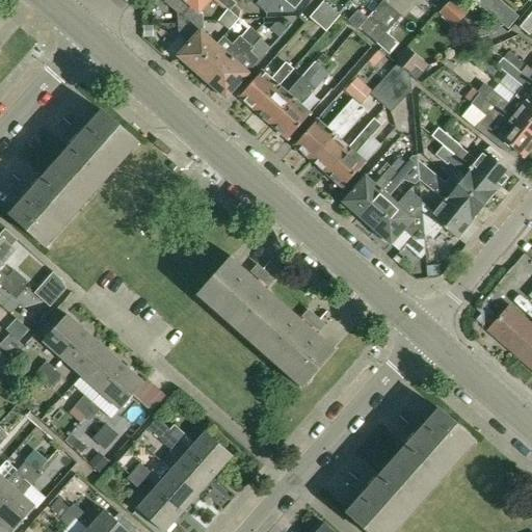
[(178,24),(203,23),(203,17),(200,14),(210,0),(166,0),(165,2),(178,14),(178,24)]
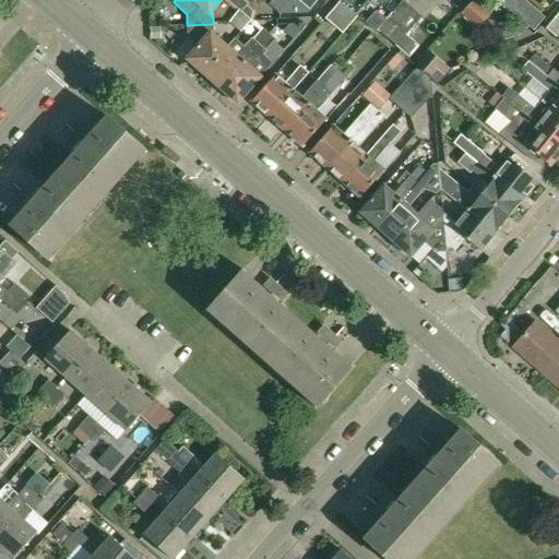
[(226,0),(239,11),(250,21),(258,12),(242,0),(226,0)]
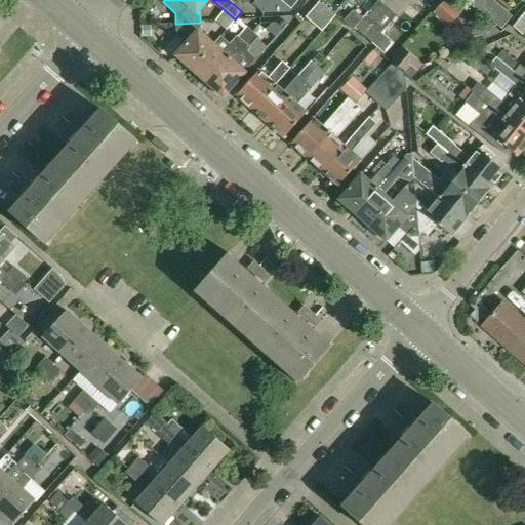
[(276,0),(256,0),(252,5),(263,13),(289,13),(290,12),(276,0)]
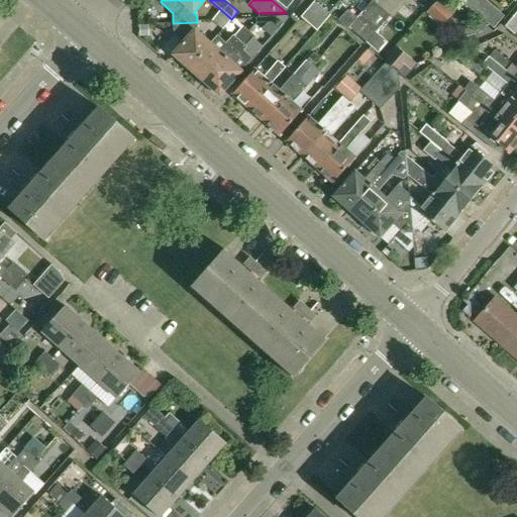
[(353,15),(344,26),(347,28),(348,27),(366,42),(376,32),(390,15),(373,0),(357,18),(353,15)]
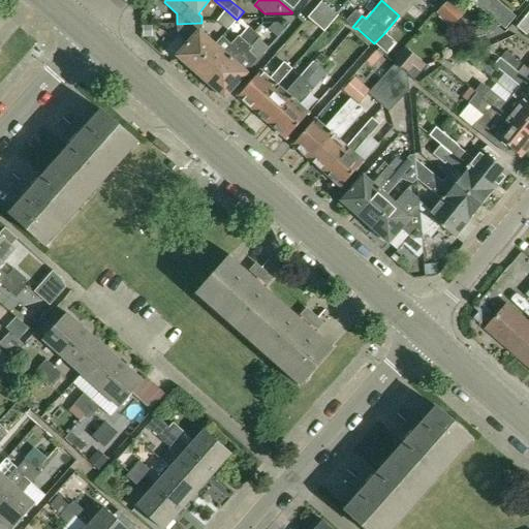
[(448,0),(428,22),(449,30),(465,12),(452,0),(448,0)]
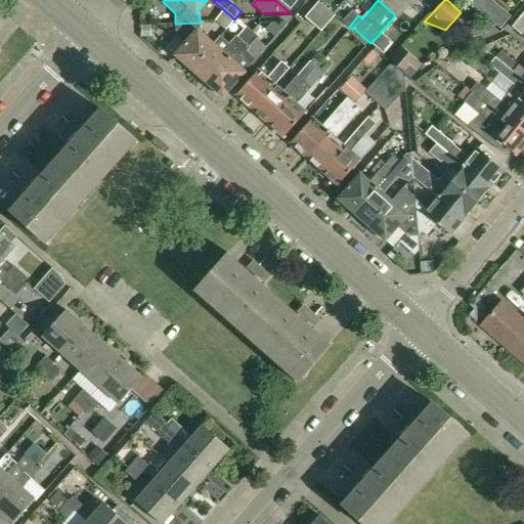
[(499,28),(509,16),(488,0),(475,0),(472,4),(499,28)]
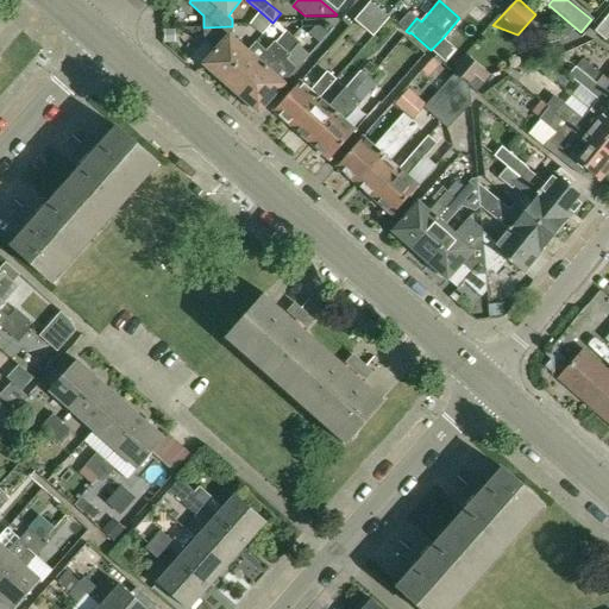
[(371,1),(355,20),(374,37),(389,18),(371,1)]
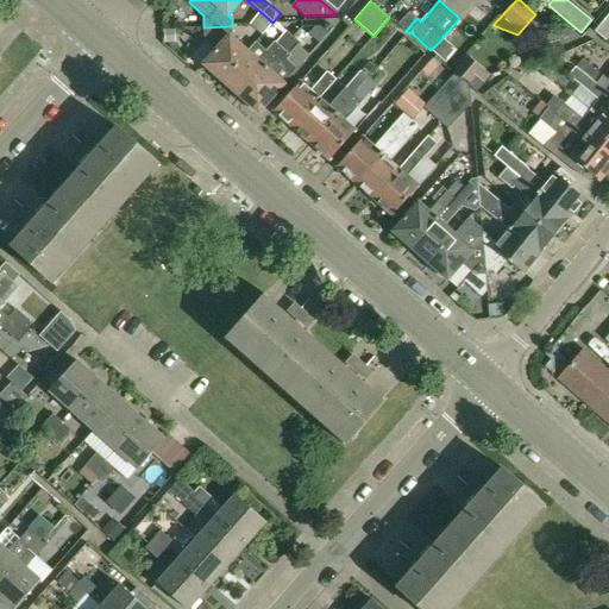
[(261,12),(250,24),(272,23),(261,12)]
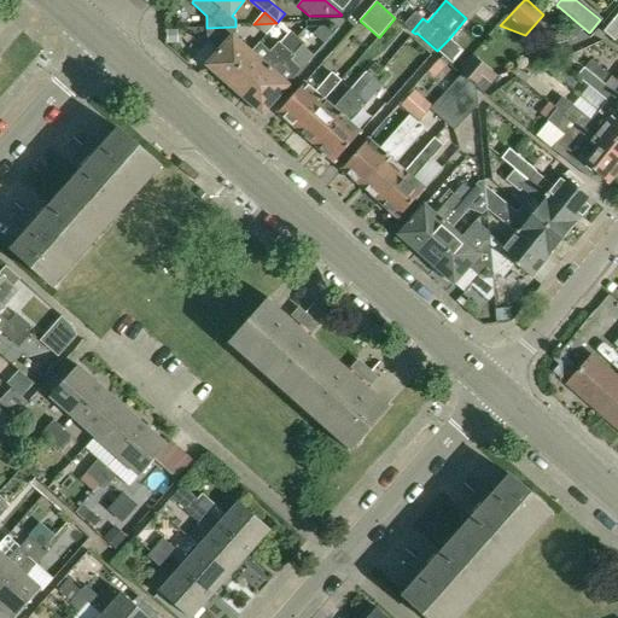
[(404,25),(412,31),(423,18),(415,12),(404,25)]
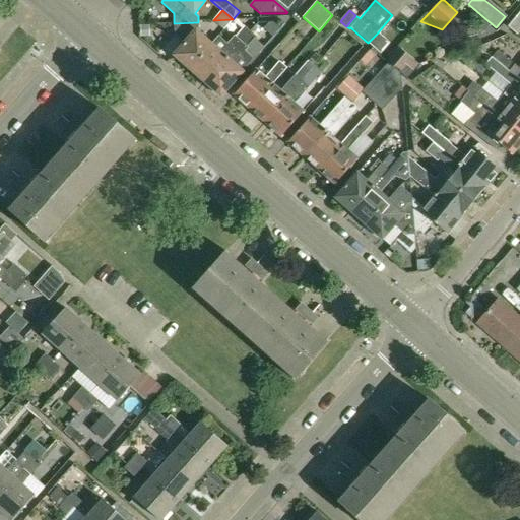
[(519,11),(508,26),(518,35),(519,31),(519,11)]
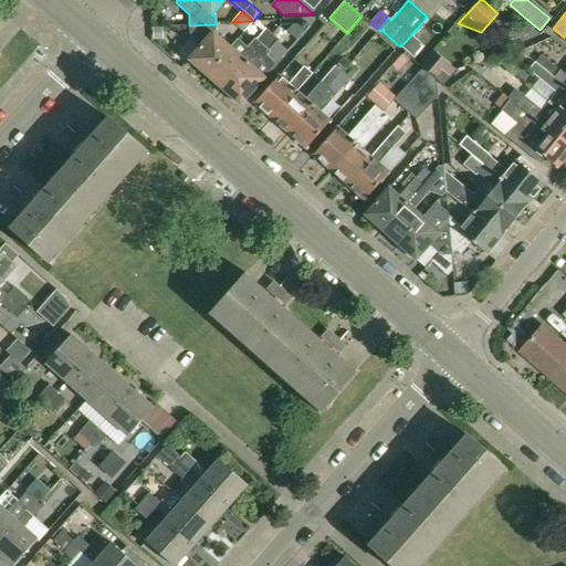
[(243,32),(253,21),(232,22),(243,32)]
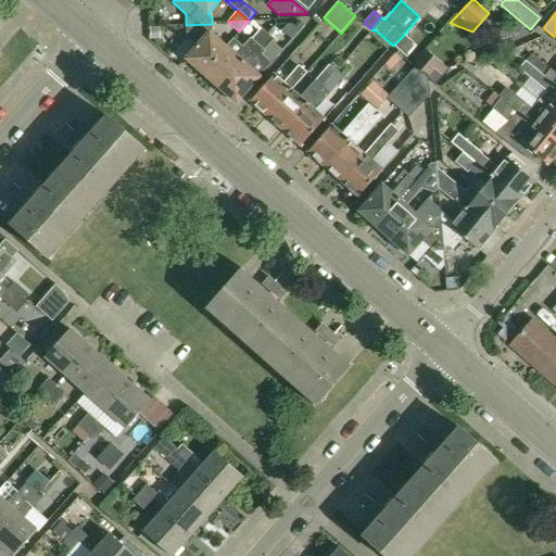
[(204,75),(226,48),(210,34),(212,32),(212,24),(186,25),(187,35),(199,45),(186,59),(189,61),(189,64),(194,70),(198,70),(204,75)]
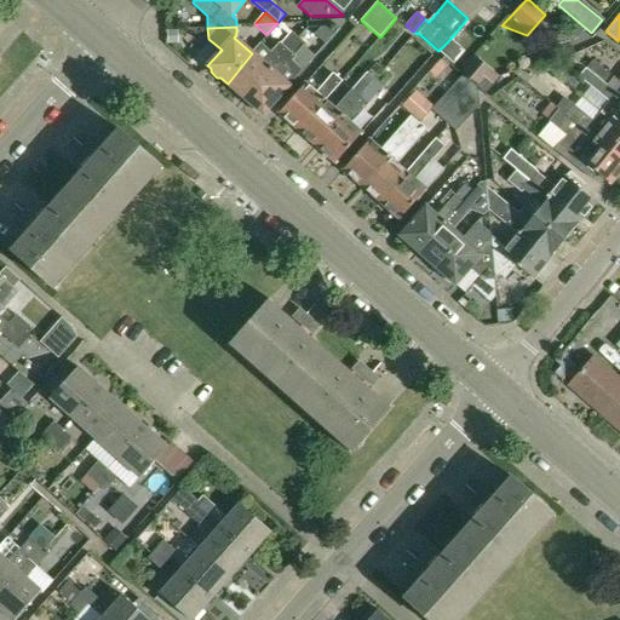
[(322,28),(316,34),(326,44),(334,34),(327,27),(322,28)]
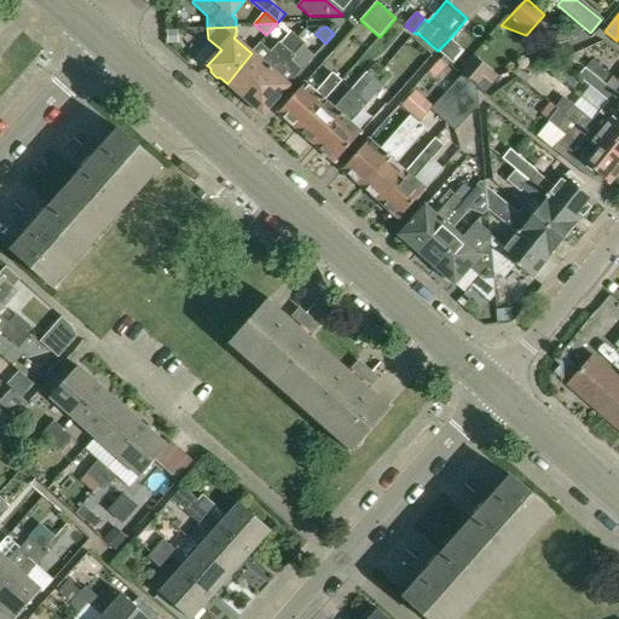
[(550,35),(547,46),(560,51),(590,39),(582,30),(566,36),(561,34),(555,36),(550,35)]
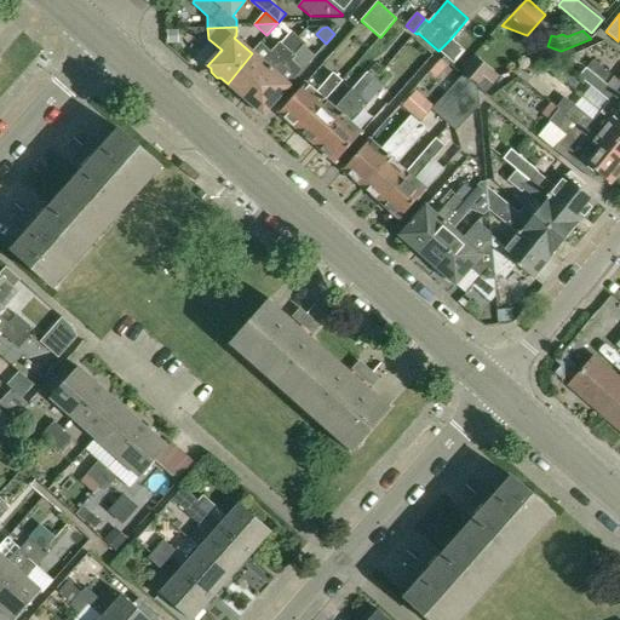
[(239,93),(245,98),(296,40),(287,33),(270,52),(260,45),(252,53),(228,84),(229,85),(229,87),(235,93),(239,93)]
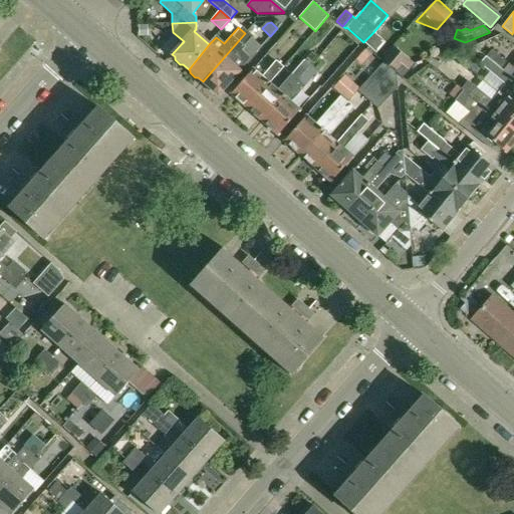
[(148,28),(139,28),(140,39),(148,39),(148,28)]
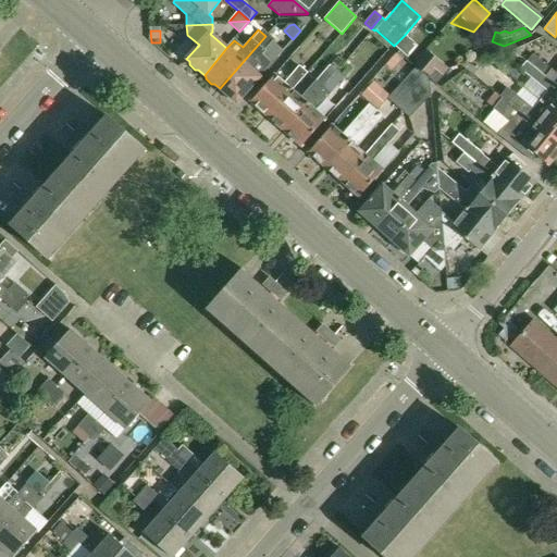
[(405,35),(394,46),(408,58),(418,46),(405,35)]
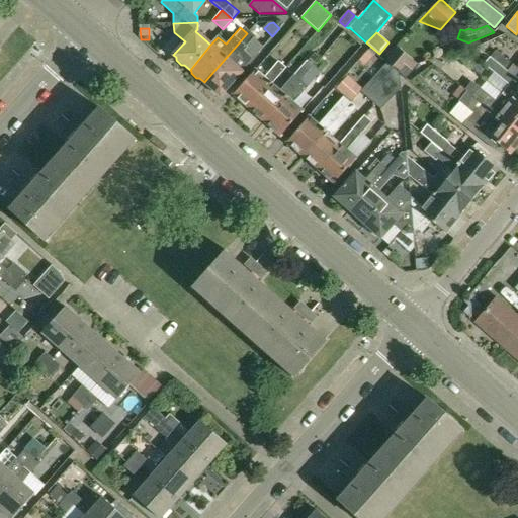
[(254,39),(247,33),(204,82),(209,87),(209,90),(214,94),(218,94),(221,96),(233,81),(253,59),(244,52),(254,39)]
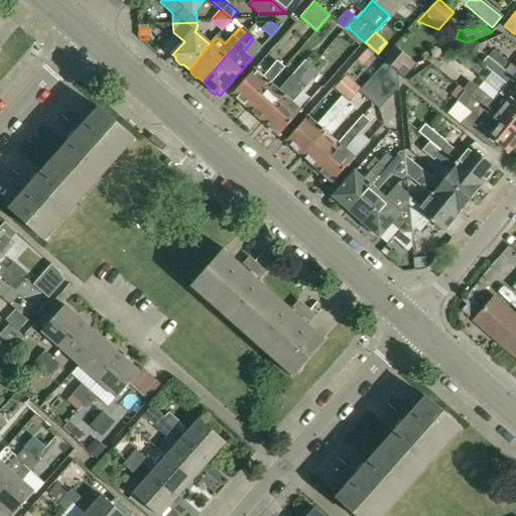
[(395,46),(384,59),(399,73),(410,59),(395,46)]
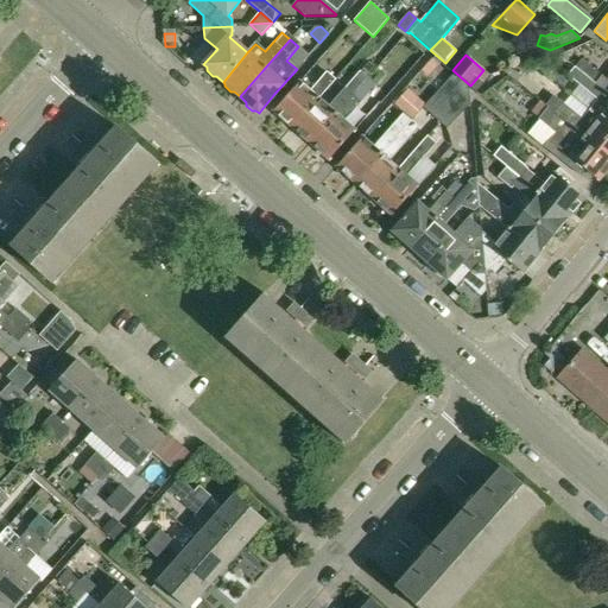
[(607,80),(582,57),(574,67),(607,94),(607,80)]
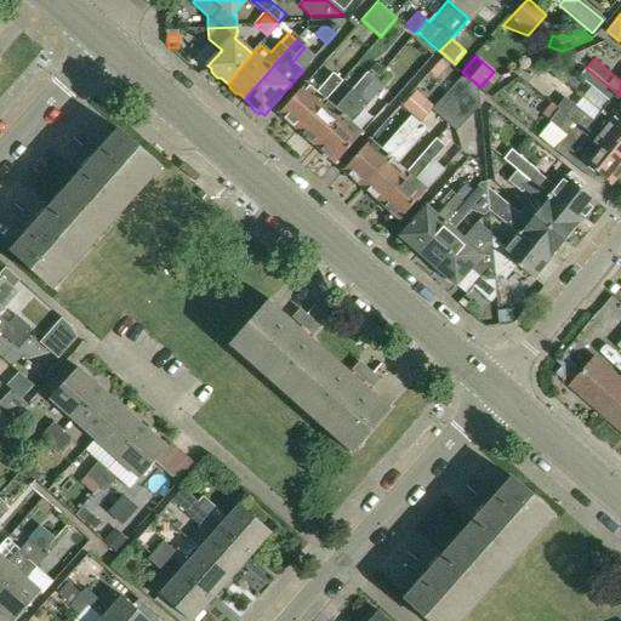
[(440,61),(431,72),(438,79),(448,67),(440,61)]
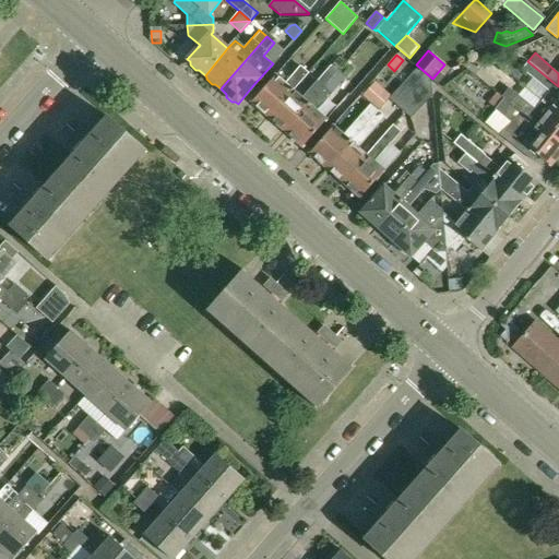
[(339,58),(332,66),(337,71),(345,62),(339,58)]
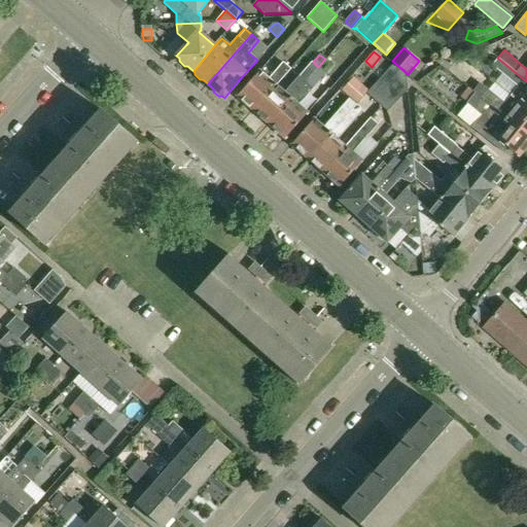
[(526,107),(526,81),(497,58),(492,64),(519,86),(511,95),(526,107)]
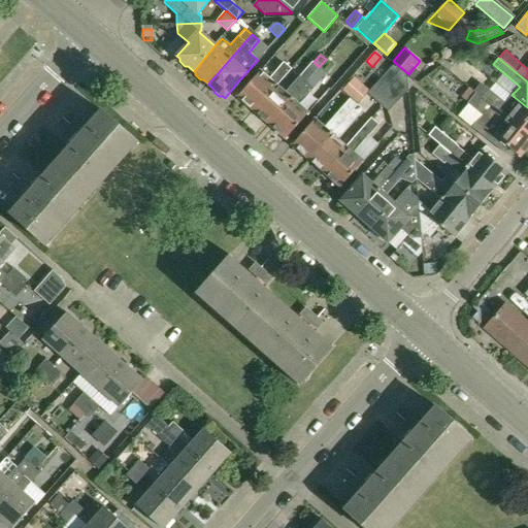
[(238,96),(254,110),(276,86),(291,69),(283,63),(269,79),(260,71),(252,80),(238,96)]
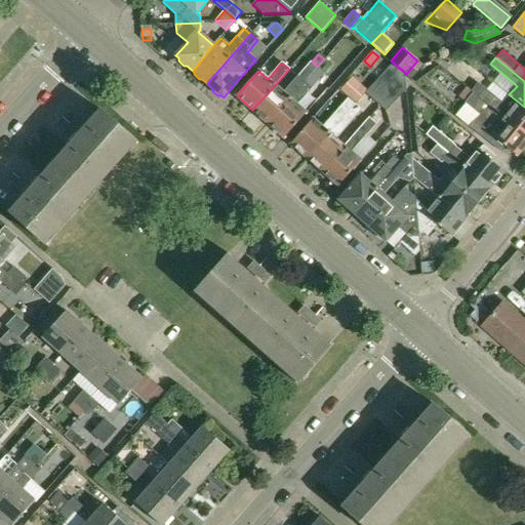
[(252,110),(269,123),(317,70),(310,64),(284,92),(275,85),(252,110)]
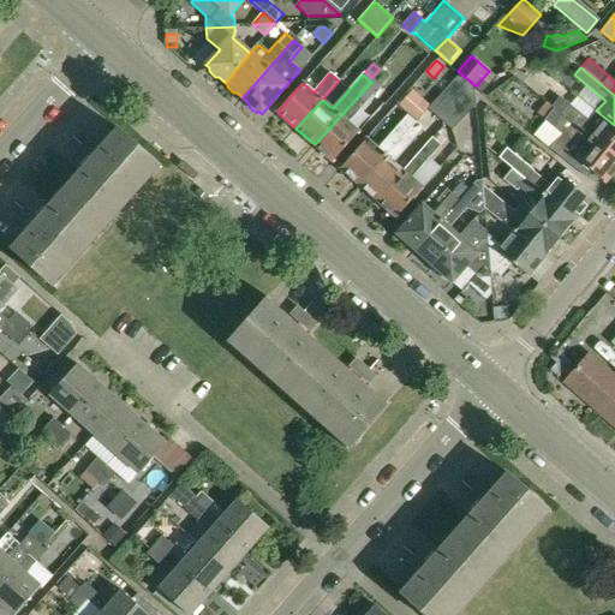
[(442,93),(463,118),(476,105),(472,85),(459,75),(442,93)]
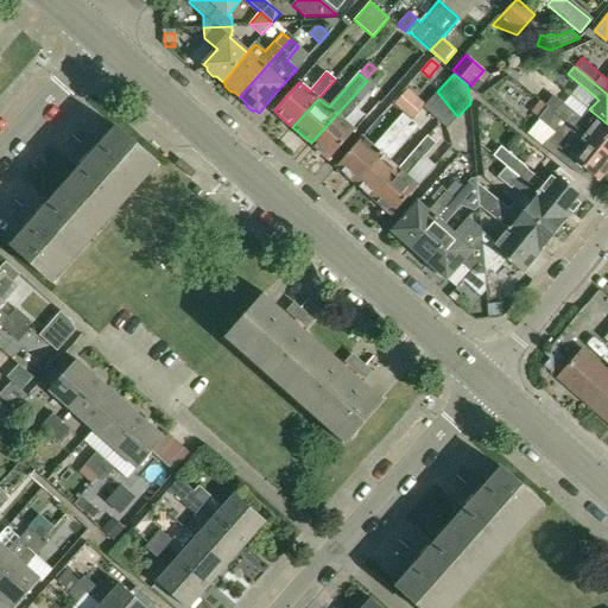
[(354,131),(347,125),(346,124),(375,89),(367,81),(311,143),(329,159),(354,131)]
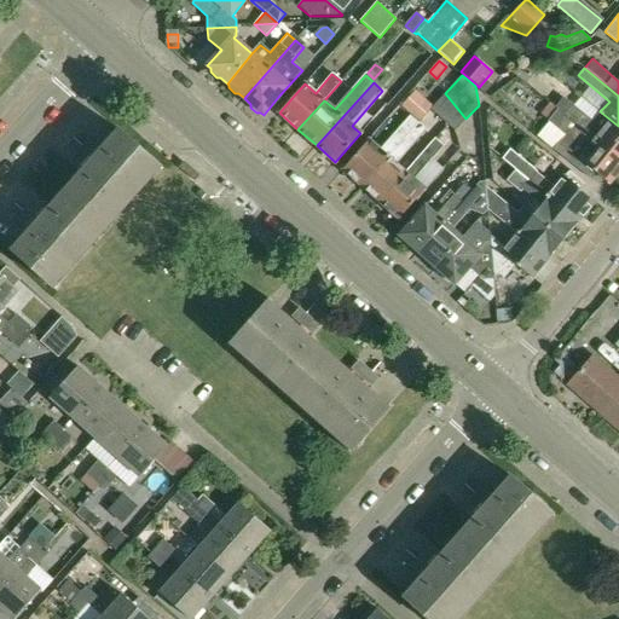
[(455,131),(466,119),(445,93),(433,106),(431,109),(455,131)]
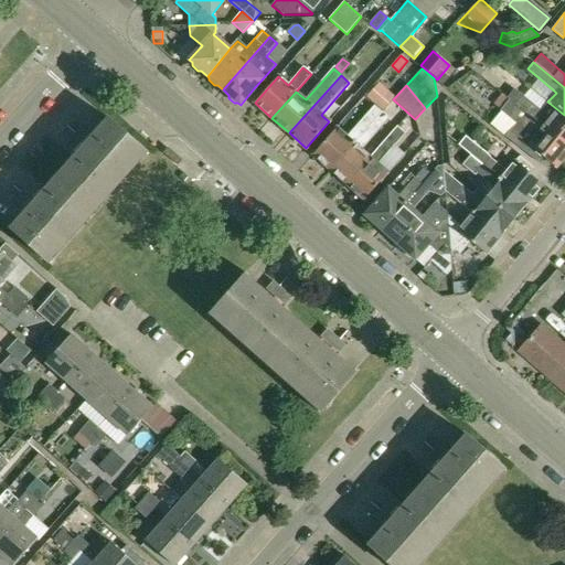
[(509,98),(516,105),(564,142),(564,115),(547,102),(540,112),(514,89),(508,97),(509,98)]
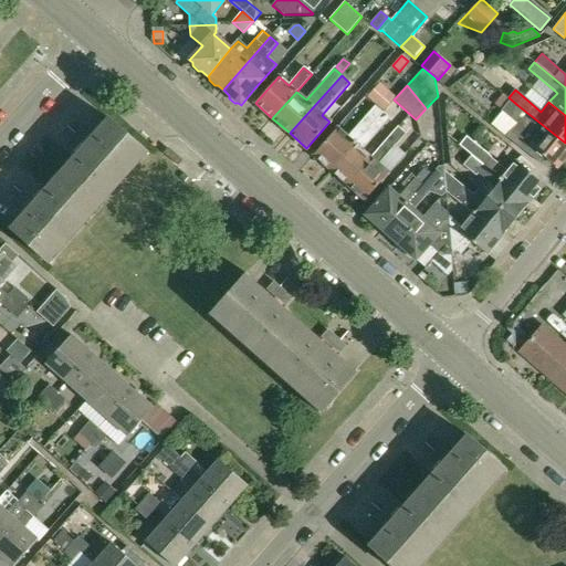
[(396,96),(389,91),(383,97),(389,103),(396,96)]
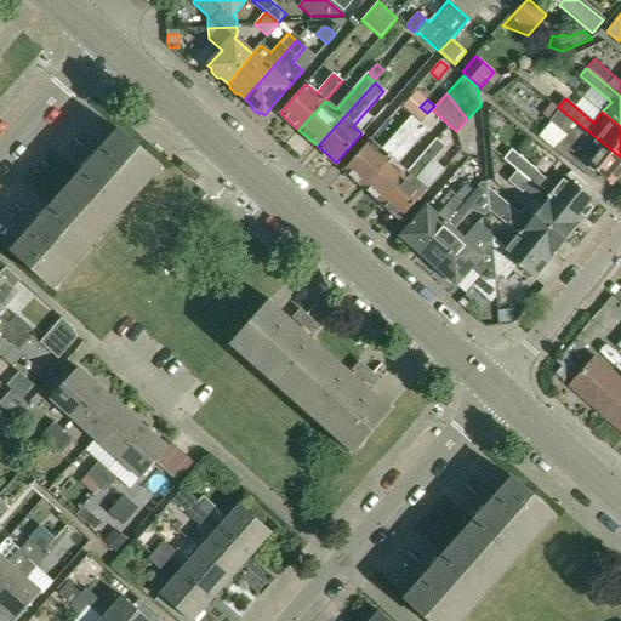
[(611,184),(620,174),(620,157),(568,115),(559,108),(548,121),(551,123),(539,137),(587,176),(593,170),(611,184)]
